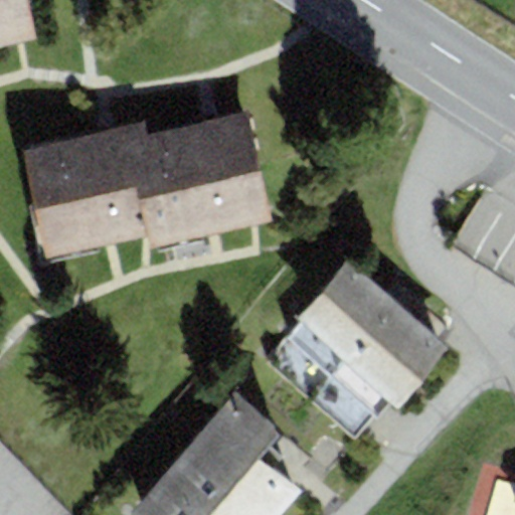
[(0,0),(0,47),(35,40),(26,0),(0,0)]
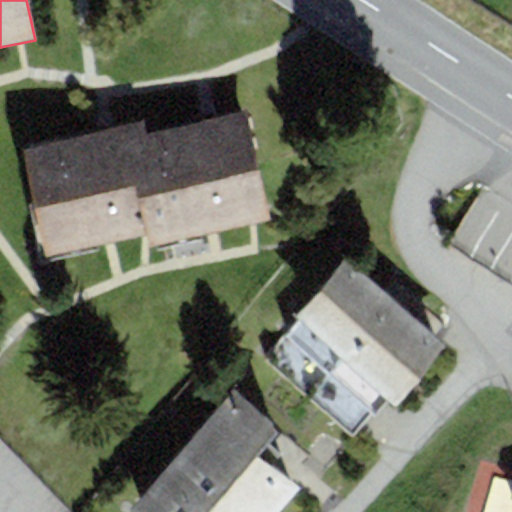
[(155,231),(158,244),(267,218),(243,114),(133,139),(155,231)]
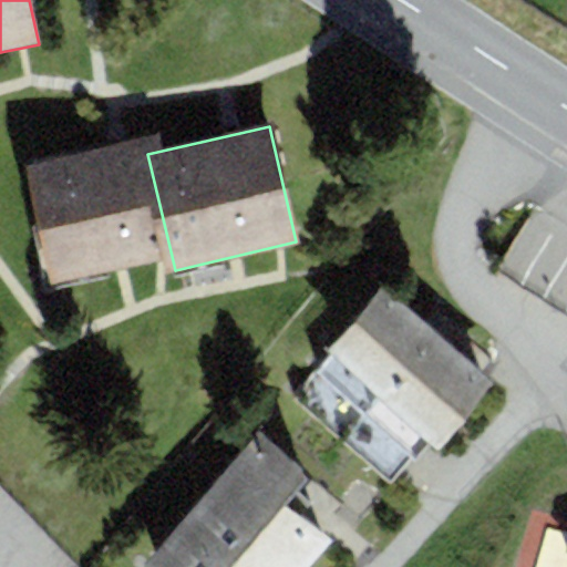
[(21,166),(49,285),(172,256),(147,154),(143,137),(21,166)]
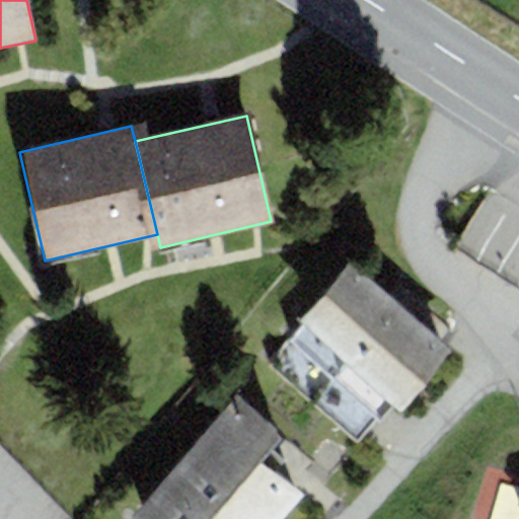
[(451,346),(351,265),(269,364),(362,440),(390,404),(398,411),(451,346)]
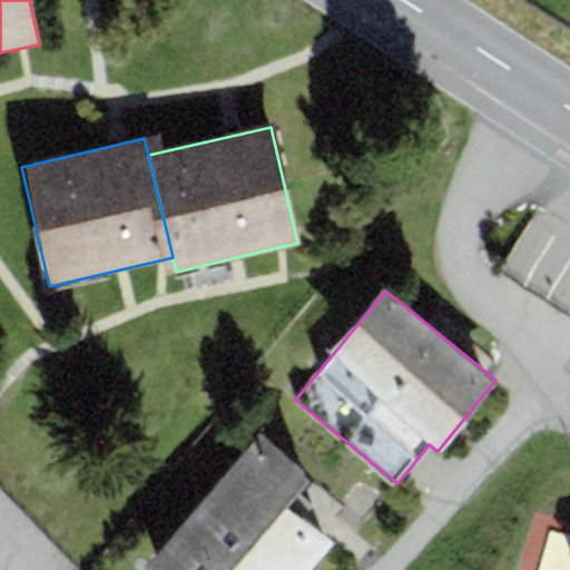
[(312,478),(261,434),(145,569),(312,569),(333,546),(287,508),(312,478)]
